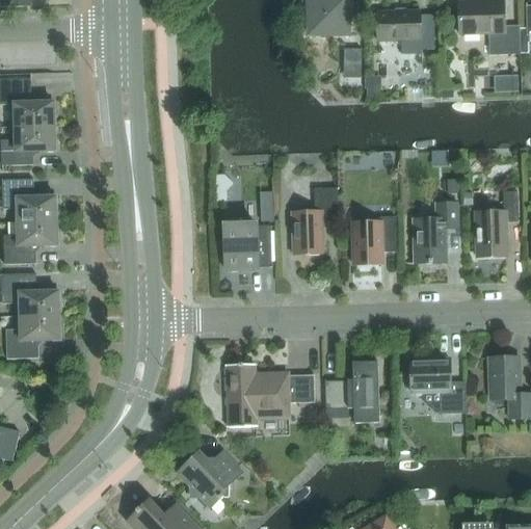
[(308,33),(348,32),(347,26),(346,0),(300,0),(301,10),(308,9),(308,33)]
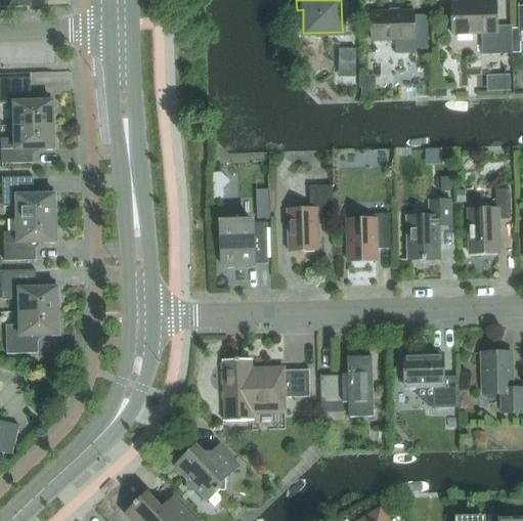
[(481,52),(512,51),(511,24),(496,25),(494,0),(450,0),(451,32),(480,31),(481,52)]
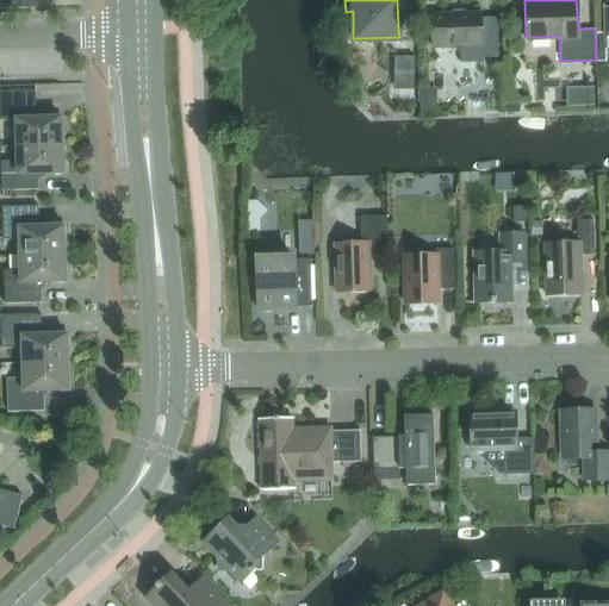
[(432,45),(459,44),(459,60),(482,60),(482,55),(497,54),(496,14),(480,16),(480,10),(430,12),(432,45)]
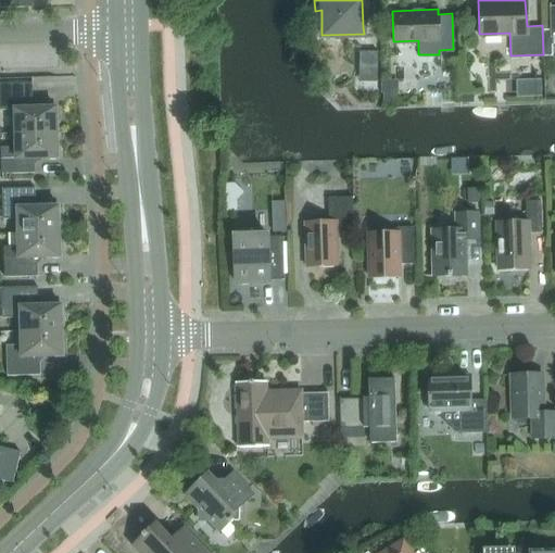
[(380,26),(363,27),(364,34),(364,36),(380,36),(380,26)]
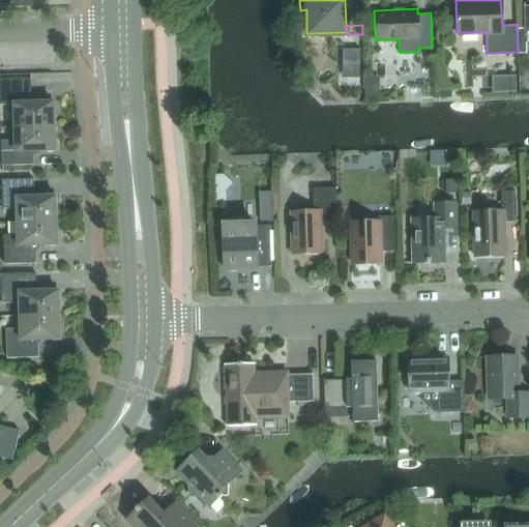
[(344,47),(344,61),(359,61),(359,47),(344,47)]
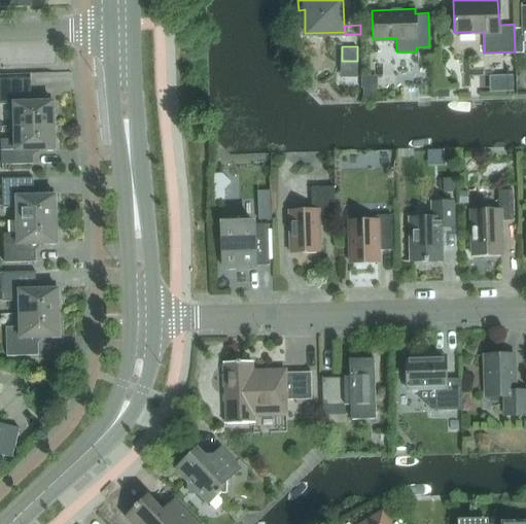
[(12,101),(13,124),(53,124),(53,99),(30,100),(30,76),(0,76),(0,102),(12,101)]
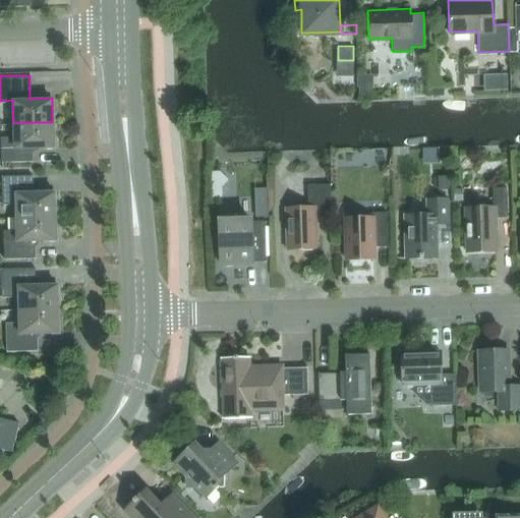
[(444,85),(431,85),(431,95),(444,95),(444,85)]
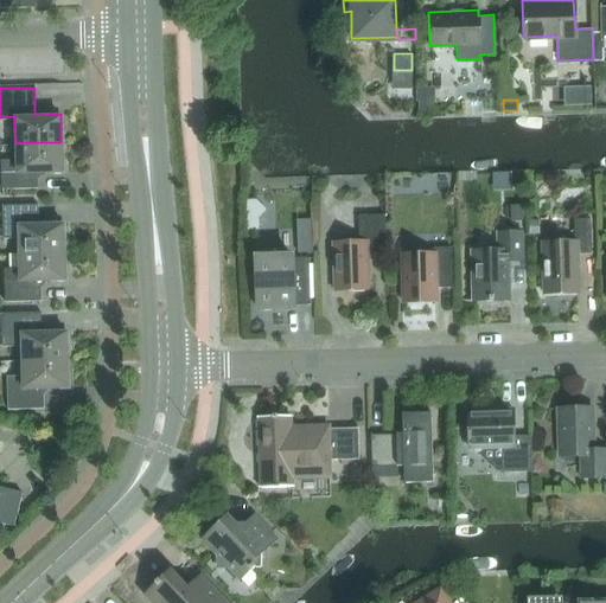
[(0,158),(0,170),(1,186),(37,186),(37,171),(62,170),(61,142),(16,142),(16,156),(0,158)]
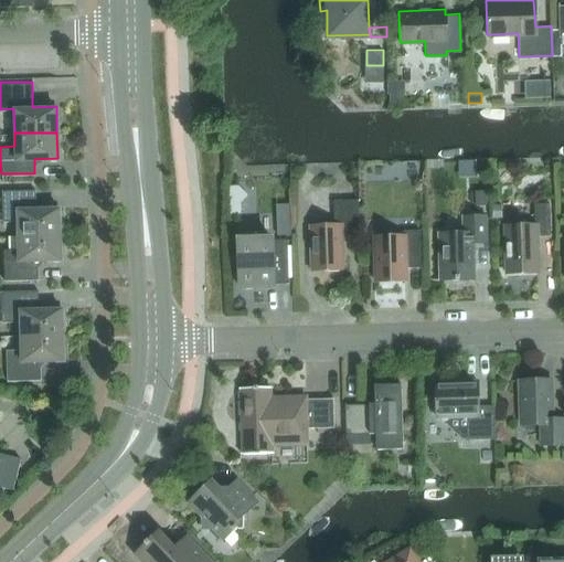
[(17,220),(18,233),(60,233),(59,207),(35,208),(34,188),(1,189),(2,220),(17,220)]
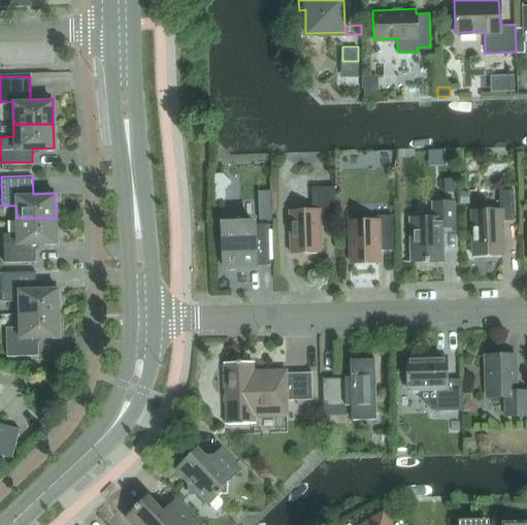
[(218,177),(213,177),(213,198),(225,198),(225,188),(226,186),(218,177)]
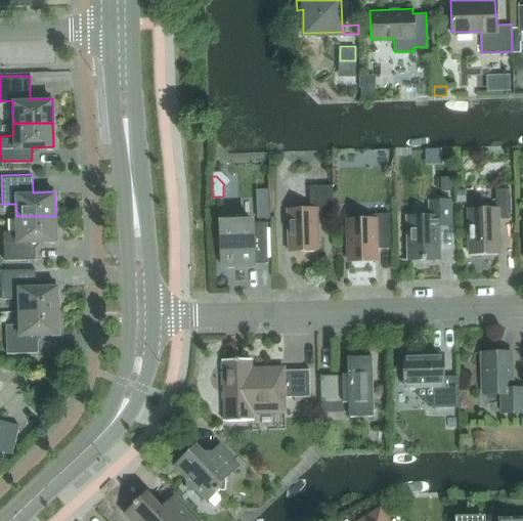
[(450,177),(439,177),(440,188),(451,188),(450,177)]
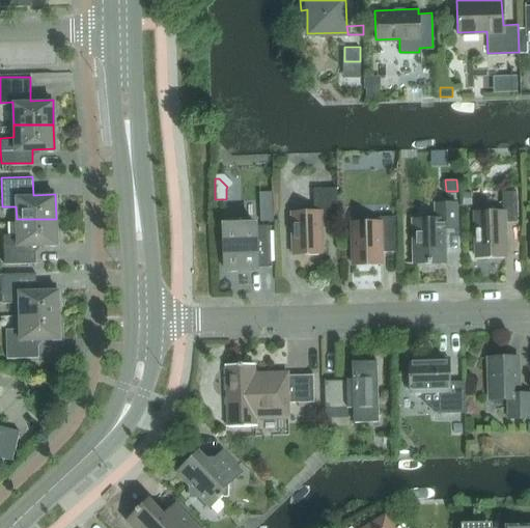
[(291,252),(322,251),(321,214),(337,213),(336,186),(312,187),(313,210),(290,211),(291,252)]
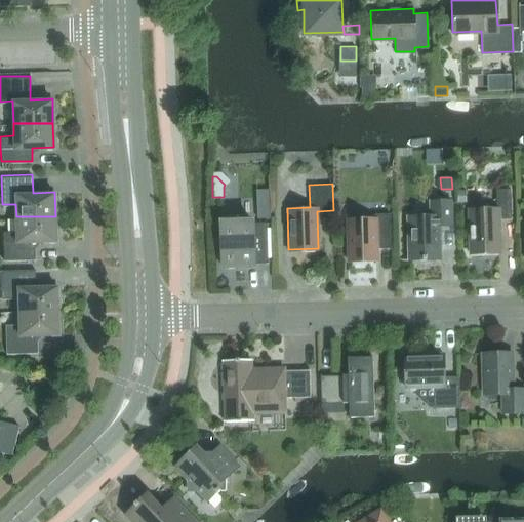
[(471,252),(497,251),(497,217),(511,217),(510,188),(495,188),(496,206),(470,207),(471,252)]
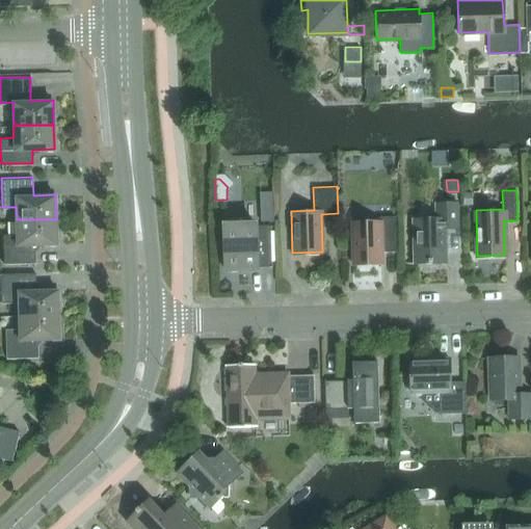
[(406,261),(406,262),(446,261),(445,227),(457,226),(456,201),(434,202),(434,217),(412,218),(413,261),(406,261)]
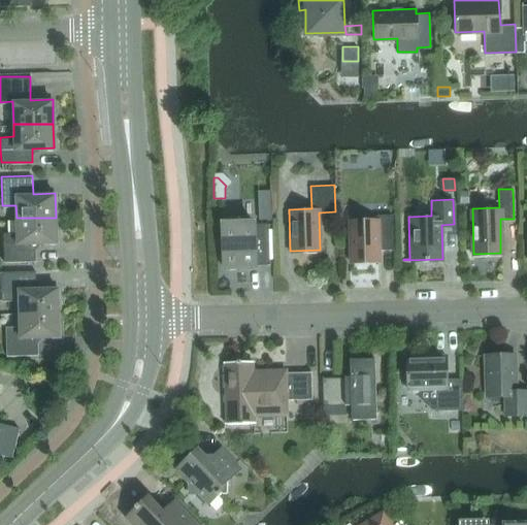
[(270,205),(260,205),(260,219),(271,218),(270,205)]
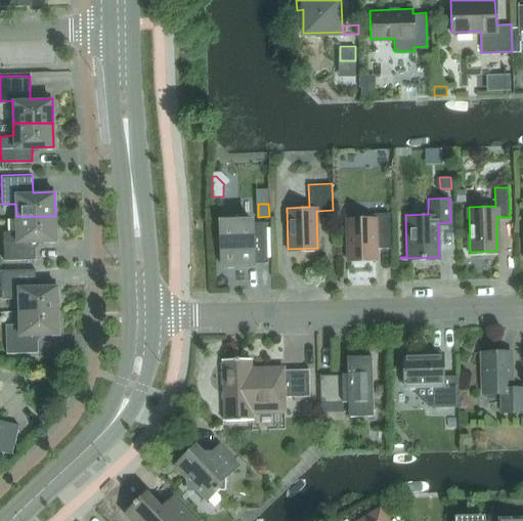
[(347,217),(348,259),(375,259),(375,247),(389,247),(388,212),(373,212),(373,216),(347,217)]
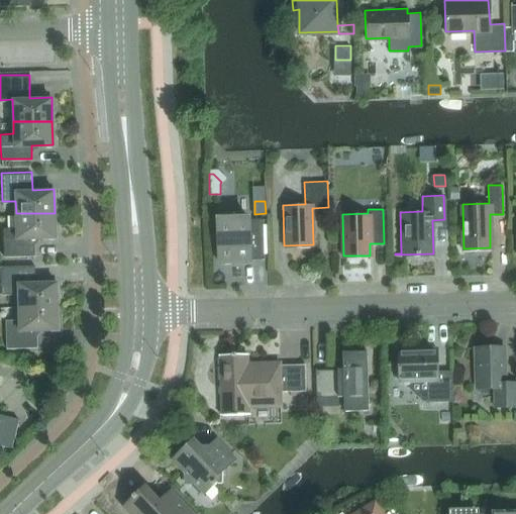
[(55,213),(16,213),(16,226),(3,227),(3,255),(34,254),(33,237),(55,236),(55,213)]
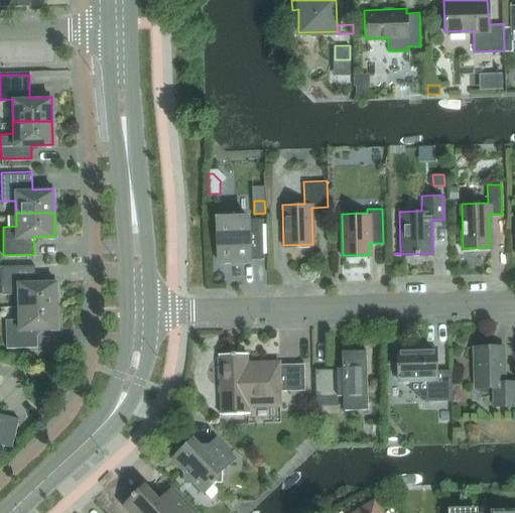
[(231,213),(216,213),(217,259),(249,258),(249,257),(263,257),(261,217),(248,218),(248,217),(231,217),(231,213)]
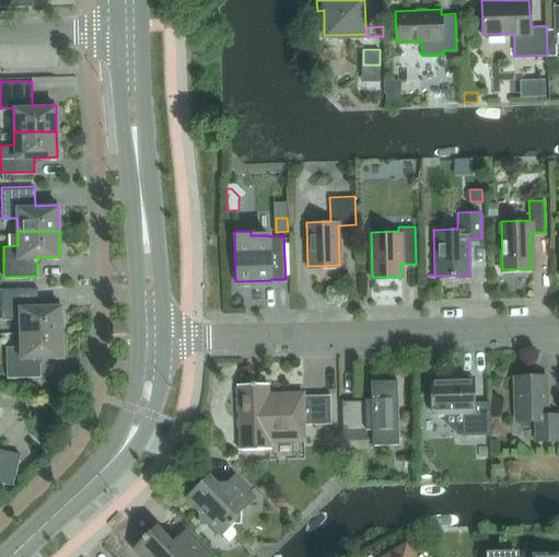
[(20,317),(20,332),(61,331),(61,304),(37,305),(37,287),(0,287),(0,317),(20,317)]
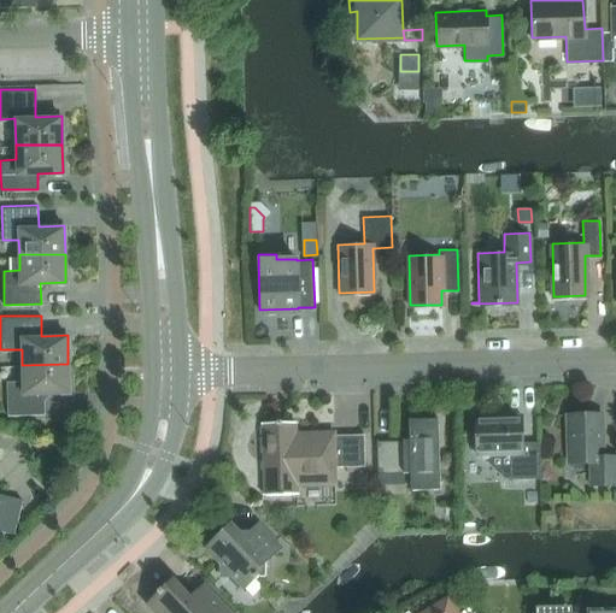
[(68,364),(22,365),(22,379),(6,381),(7,414),(44,413),(44,393),(69,392),(68,364)]
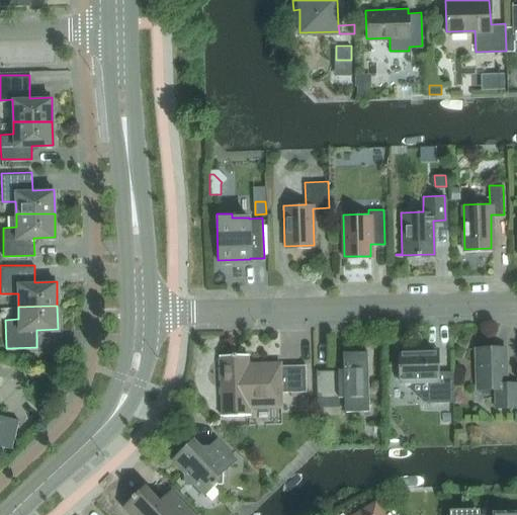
[(516,380),(506,381),(504,346),(468,347),(468,348),(476,347),(477,388),(495,387),(495,406),(516,405),(516,380)]
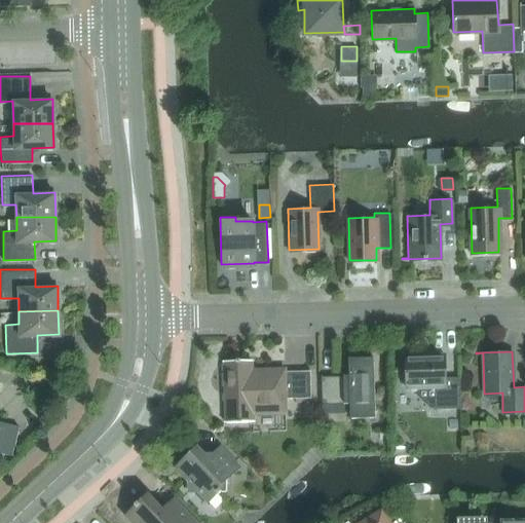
[(401,380),(414,393),(421,385),(435,384),(436,407),(459,407),(459,376),(445,376),(444,353),(405,355),(405,376),(401,380)]
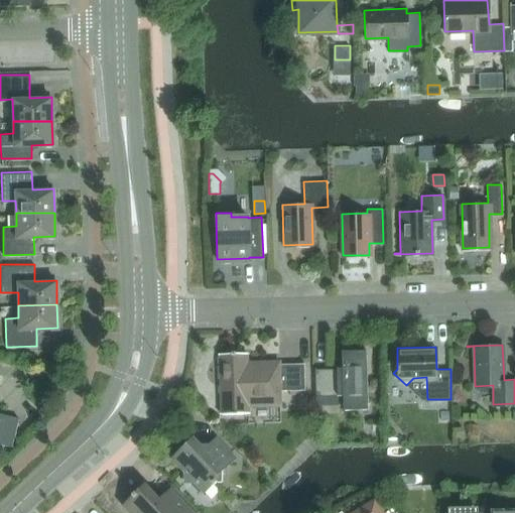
[(367,408),(366,349),(341,349),(342,366),(314,367),(314,395),(342,394),(343,409),(367,408)]
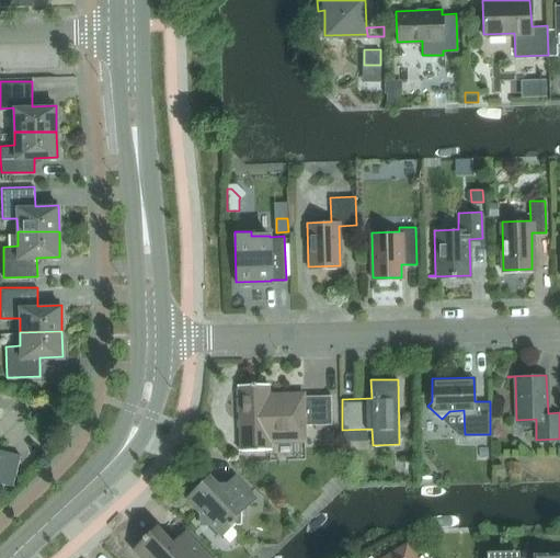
[(239,383),(240,448),(269,448),(269,439),(292,437),(292,423),(331,422),(330,391),(329,391),(329,394),(303,395),(303,393),(267,394),(267,383),(239,383)]
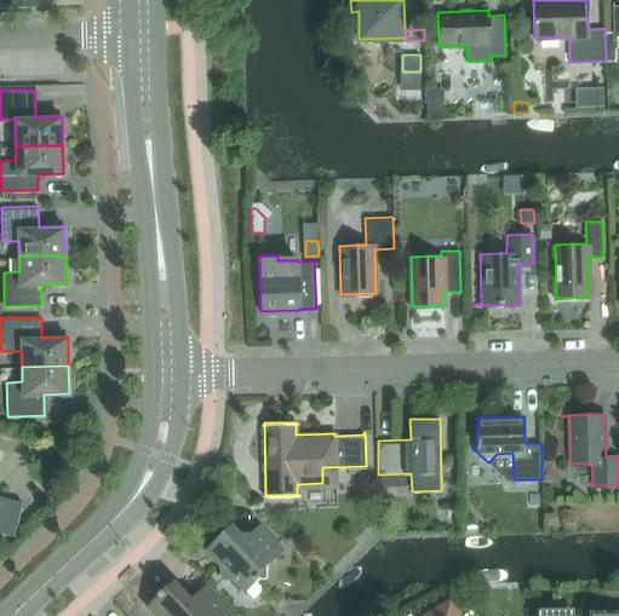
[(0,530),(13,535),(22,501),(0,494),(0,530)]
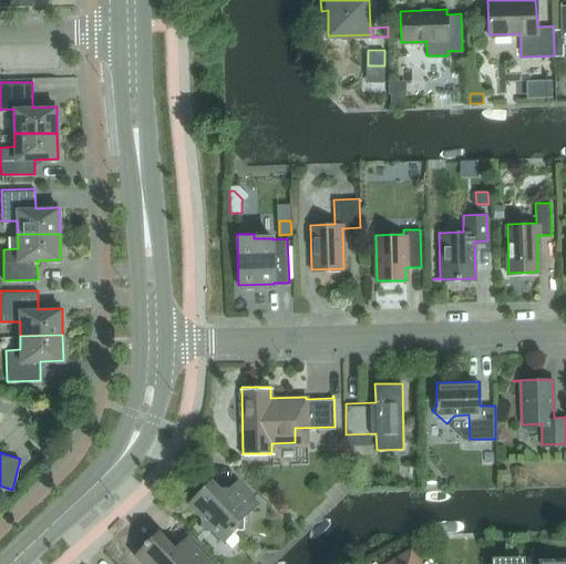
[(212,480),(188,502),(203,516),(202,527),(213,527),(223,539),(233,530),(235,531),(237,527),(243,529),(243,514),(257,501),(237,480),(227,489),(219,489),(212,480)]
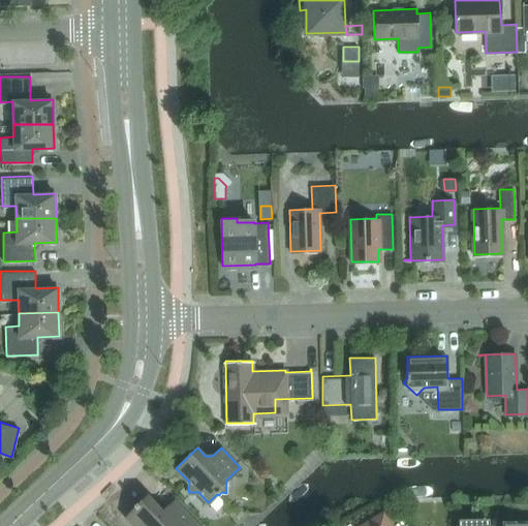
[(199,525),(179,504),(166,516),(148,495),(137,504),(137,503),(134,505),(135,506),(125,517),(133,525),(199,525)]
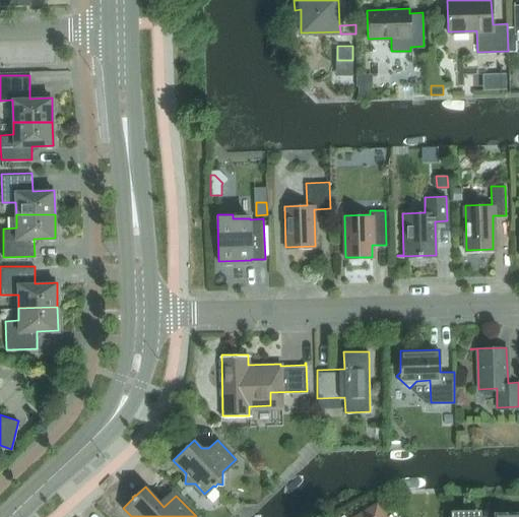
[(384,516),(376,504),(353,516),(384,516)]
